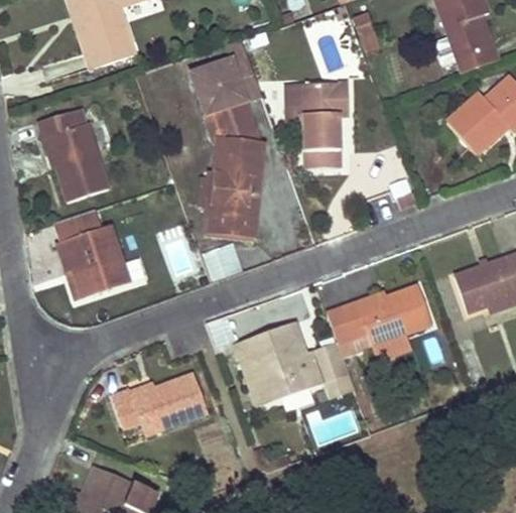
[(94,68),(72,0),(67,0),(90,69),(94,68)]
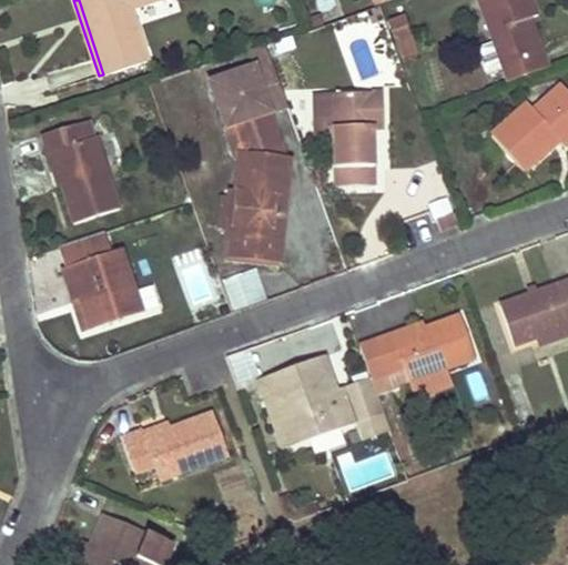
[(149,60),(131,8),(153,0),(79,0),(103,74),(149,60)]
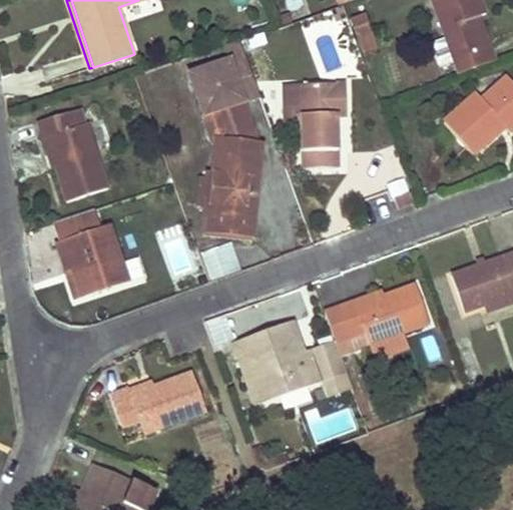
[(479,14),(486,11),(481,0),(431,0),(445,36),(431,41),(439,64),(454,59),(459,72),(495,58),(490,45),(485,47),(473,16),(479,14)]
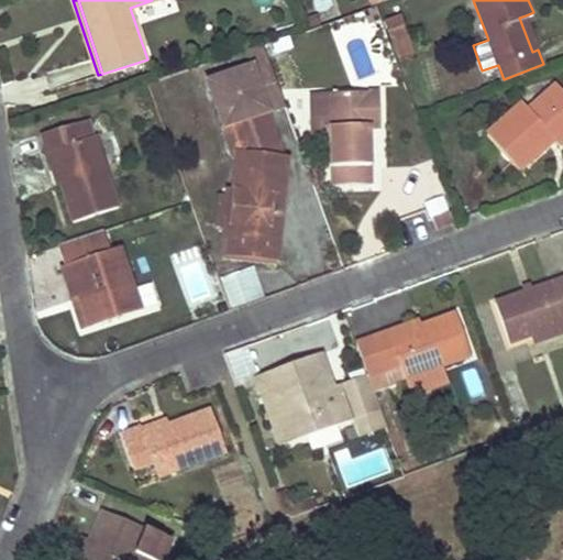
[(321,22),(317,12),(306,17),(310,26),(321,22)]
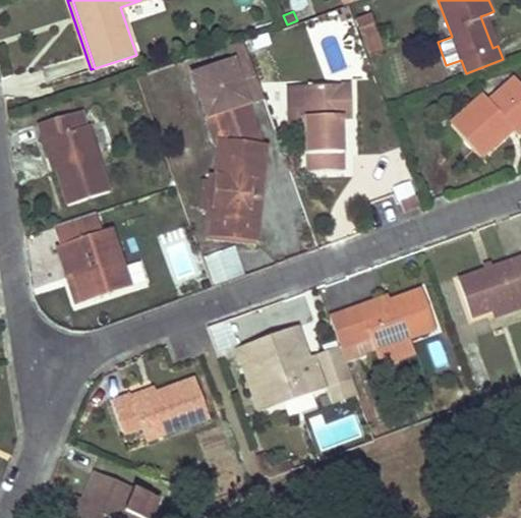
[(378,32),(370,12),(355,18),(362,37),(378,32)]
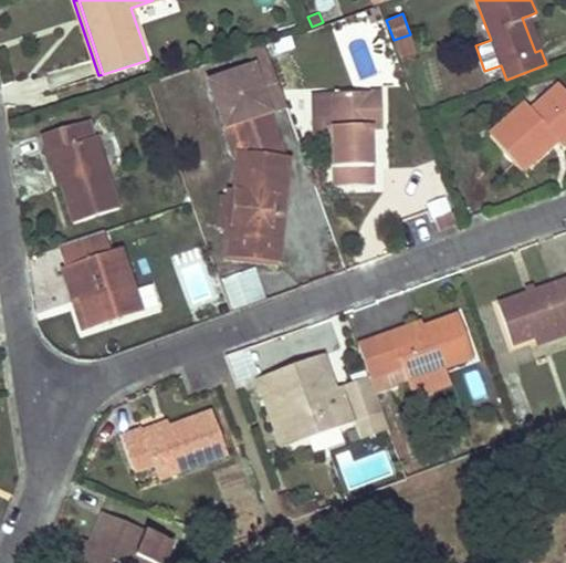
[(541,50),(528,16),(522,18),(535,52),(541,50)]
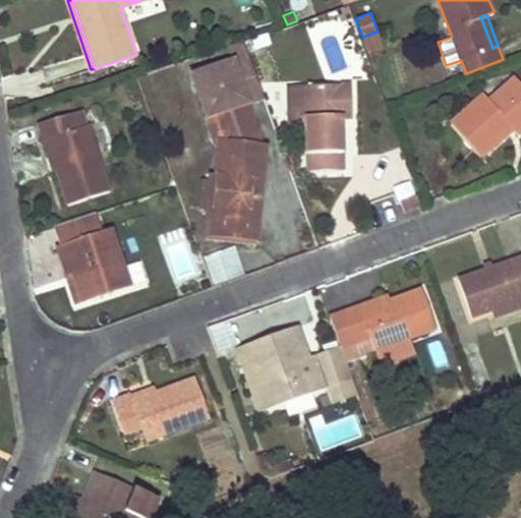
[(255,46),(270,42),(267,32),(252,37),(255,46)]
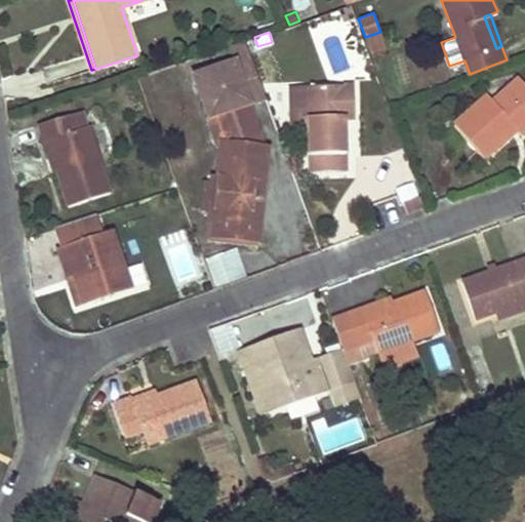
[(386,47),(380,32),(365,37),(370,52),(386,47)]
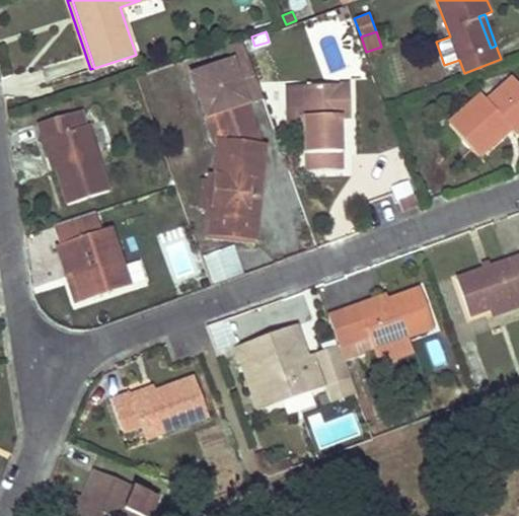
[(264,95),(242,40),(225,45),(230,60),(192,73),(206,115),(246,100),(264,95)]
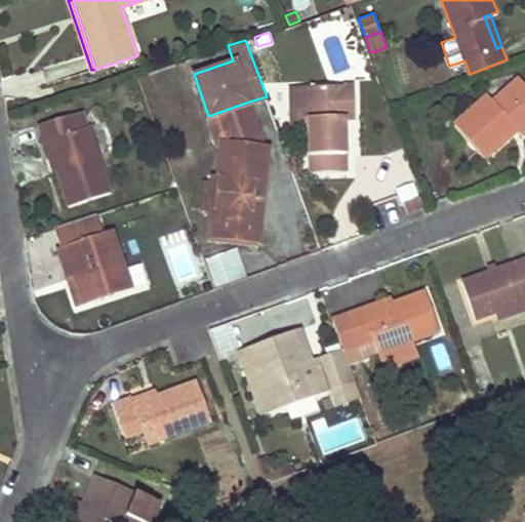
[(524,130),(524,83),(519,77),(493,99),(487,93),(454,123),(484,156),(496,146),(493,142),(513,124),(516,128),(521,133),(524,130)]
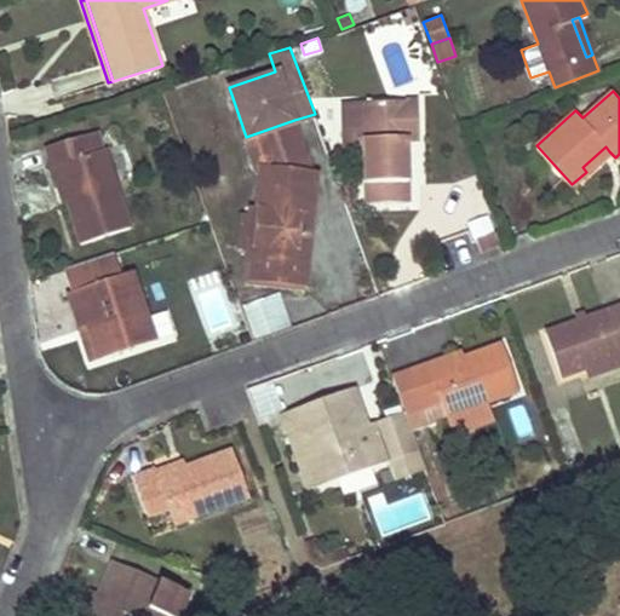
[(407,138),(407,126),(419,125),(418,98),(363,99),(363,101),(343,102),(344,145),(365,145),(366,201),(409,200),(407,138)]
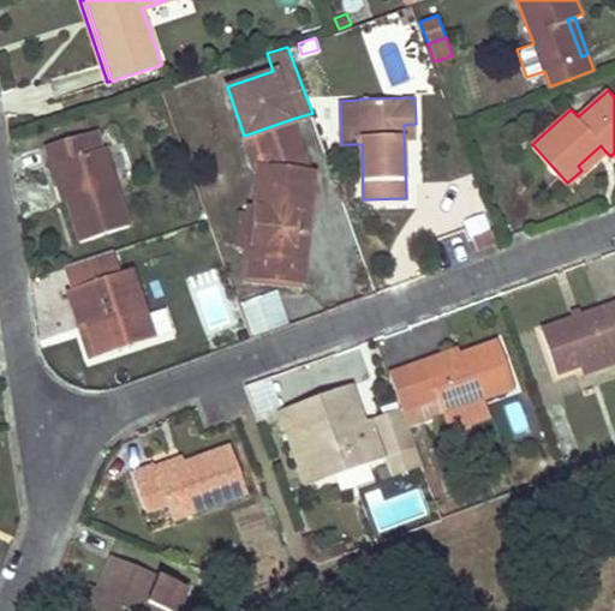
[(311,169),(292,119),(244,136),(251,159),(258,156),(260,165),(311,169)]
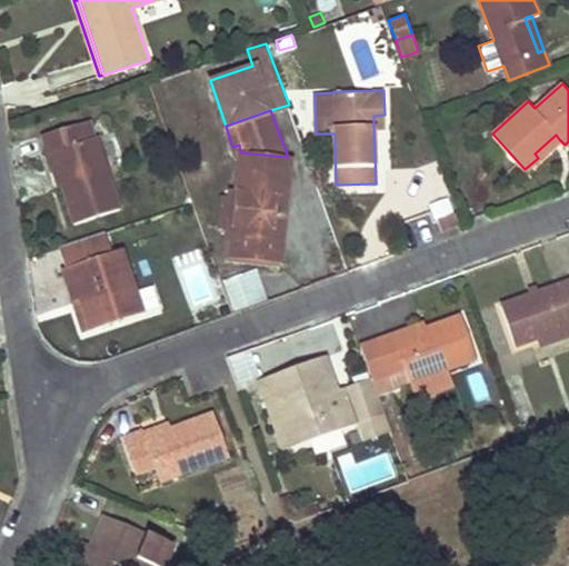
[(385,127),(385,115),(373,116),(373,127),(385,127)]
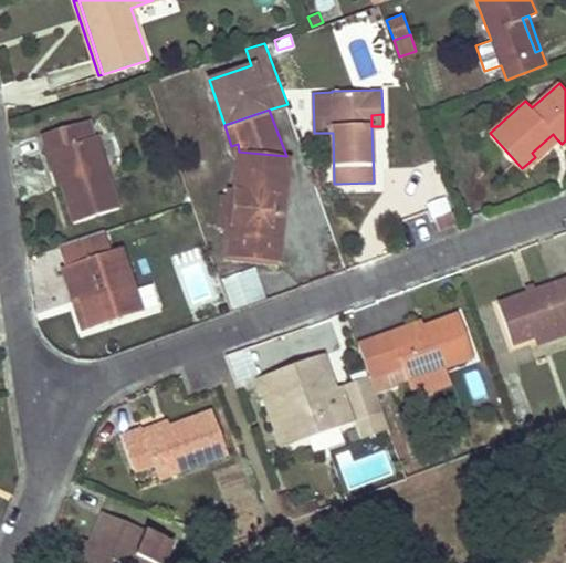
[(118,206),(96,134),(85,137),(80,121),(41,133),(48,152),(51,150),(61,181),(74,220),(118,206)]
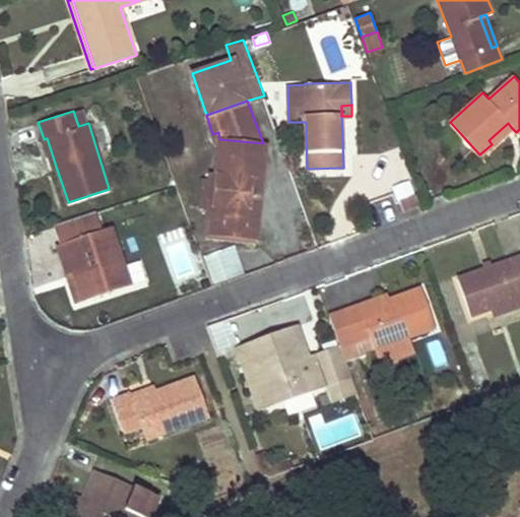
[(492,144),(511,127),(508,123),(489,140),(492,144)]
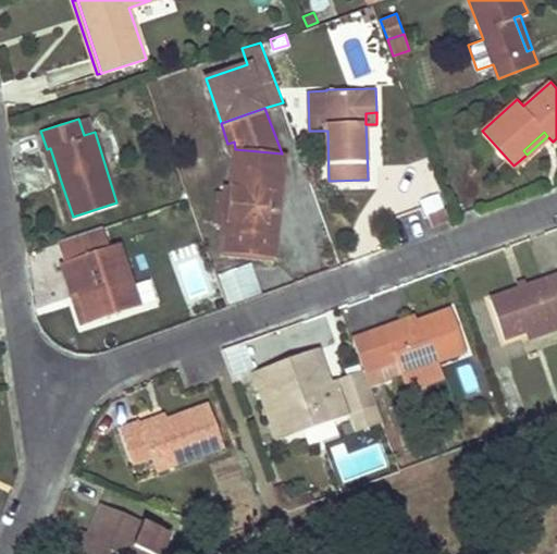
[(60,179),(50,148),(47,149),(57,180),(60,179)]
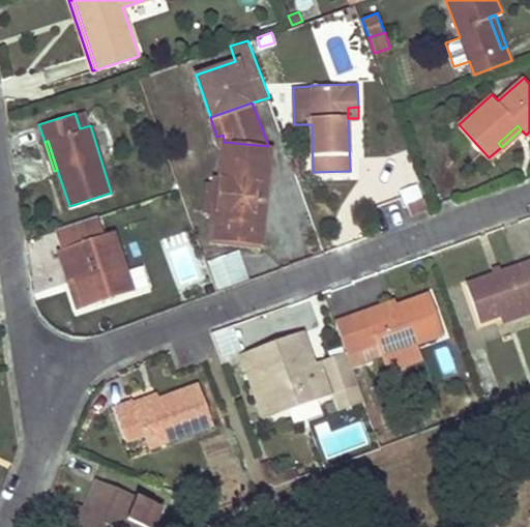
[(266,186),(270,147),(268,146),(224,142),(224,146),(221,178),(219,183),(213,183),(213,182),(206,182),(204,212),(216,212),(214,237),(261,241),(263,221),(255,220),(259,185),(266,186)]
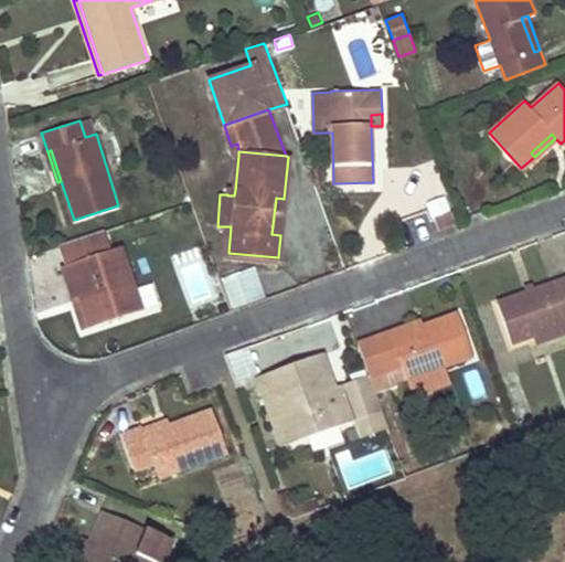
[(445,195),(425,200),(429,215),(448,211),(445,195)]
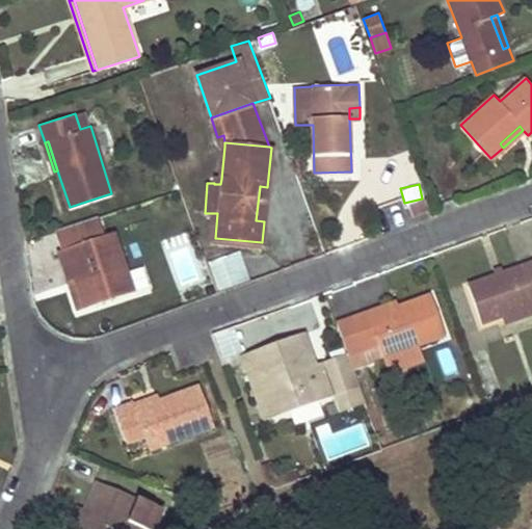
[(264,221),(267,187),(260,186),(256,220),(264,221)]
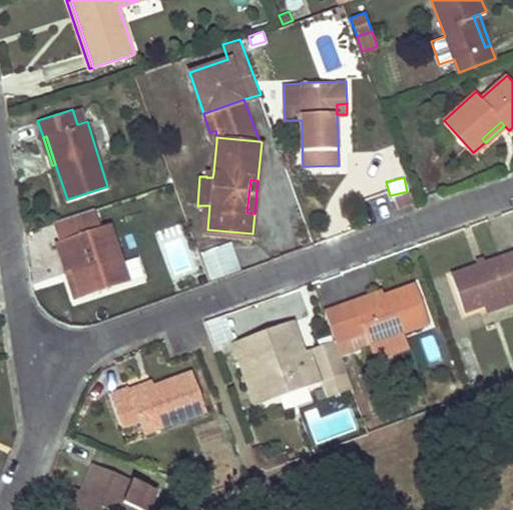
[(413,200),(409,191),(395,196),(399,206),(413,200)]
